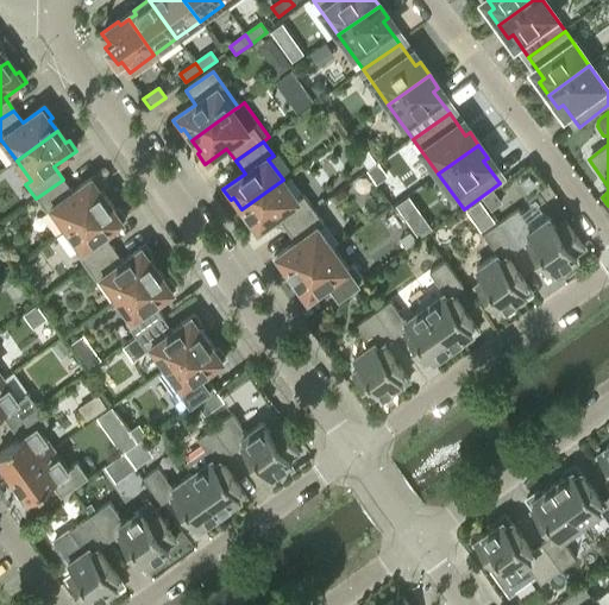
[(63,180),(36,199),(46,214),(51,209),(67,229),(107,201),(99,189),(102,187),(94,177),(73,193),(63,180)]
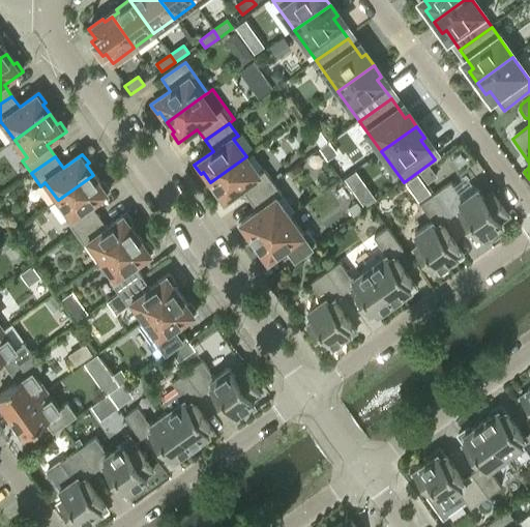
[(246,156),(210,182),(217,193),(215,195),(222,203),(240,189),(248,201),(272,183),(263,171),(259,175),(246,156)]
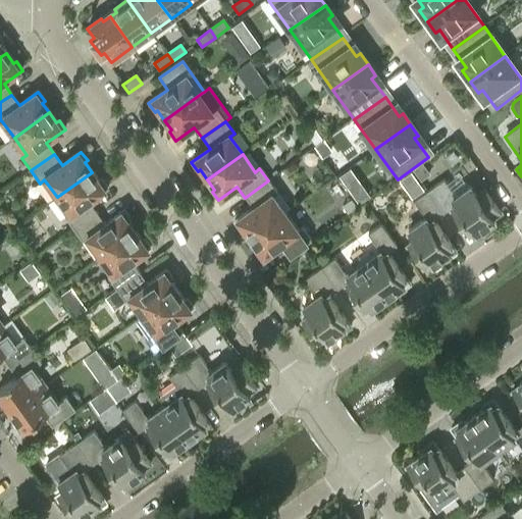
[(92,172),(57,197),(69,214),(64,218),(73,230),(97,213),(89,203),(108,190),(101,180),(99,183),(92,172)]
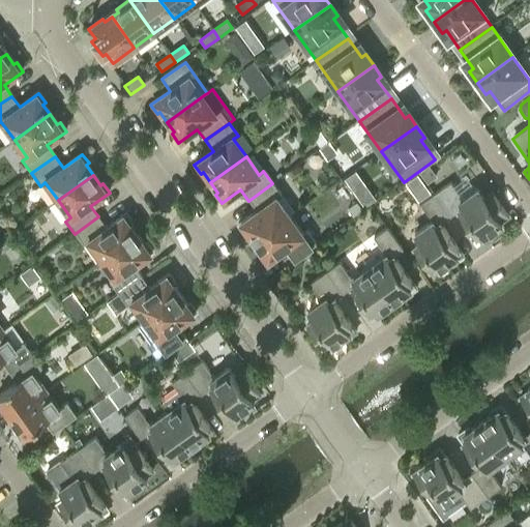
[(272,183),(248,201),(257,211),(237,226),(244,235),(246,233),(254,243),(290,217),(276,200),(282,196),(272,183)]
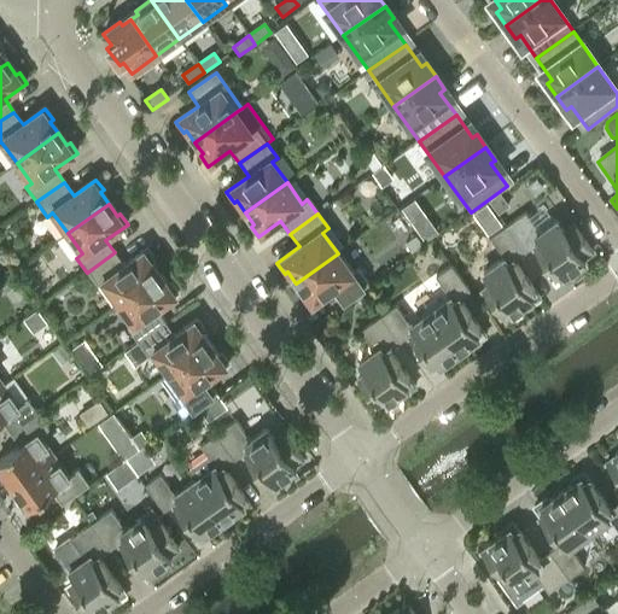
[(505,228),(524,255),(535,247),(561,284),(575,275),(572,272),(584,262),(583,259),(593,253),(573,227),(564,234),(557,222),(540,234),(525,214),(505,228)]
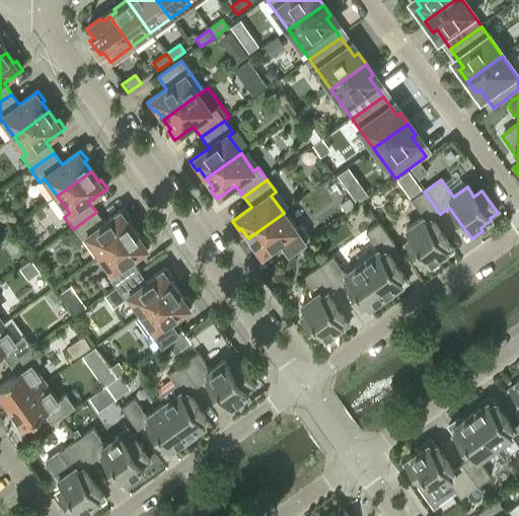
[(440,214),(424,192),(412,201),(424,218),(405,230),(413,240),(404,246),(421,268),(428,263),(430,265),(441,256),(443,260),(453,251),(431,220),(440,214)]
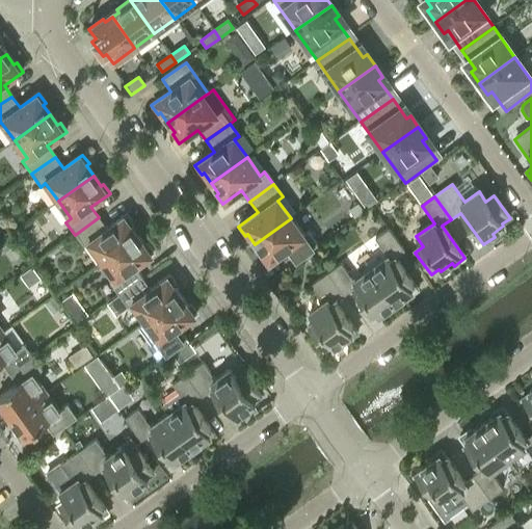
[(99,217),(75,235),(84,247),(88,244),(102,262),(137,236),(130,227),(133,225),(126,215),(107,229),(99,217)]
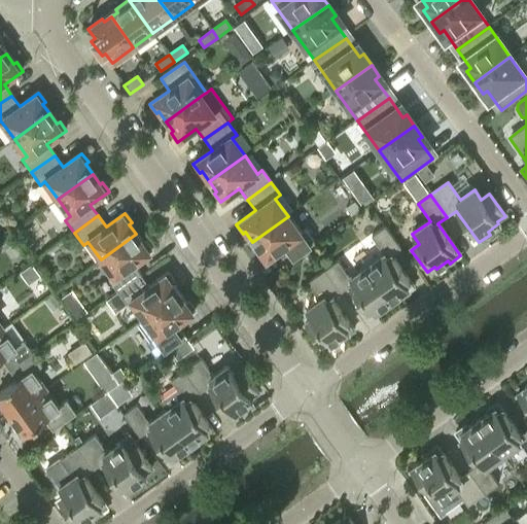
[(288,216),(252,242),(259,251),(257,253),(264,263),(282,249),(291,260),(315,244),(305,231),(301,234),(288,216)]
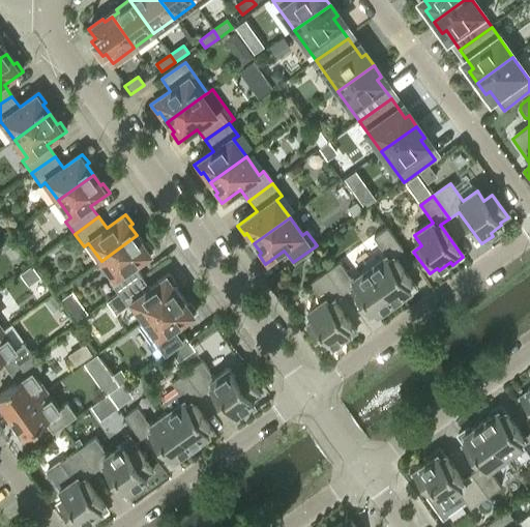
[(416,290),(393,258),(403,252),(386,229),(374,238),(386,256),(369,268),(393,302),(404,295),(406,298),(416,290)]
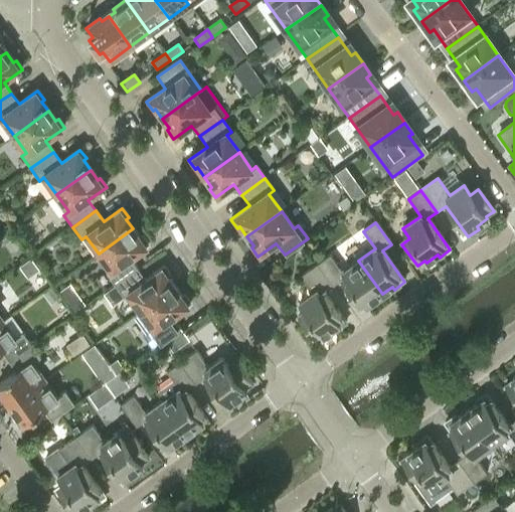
[(133,228),(99,253),(111,271),(106,274),(115,286),(138,270),(130,259),(149,245),(142,236),(140,238),(133,228)]
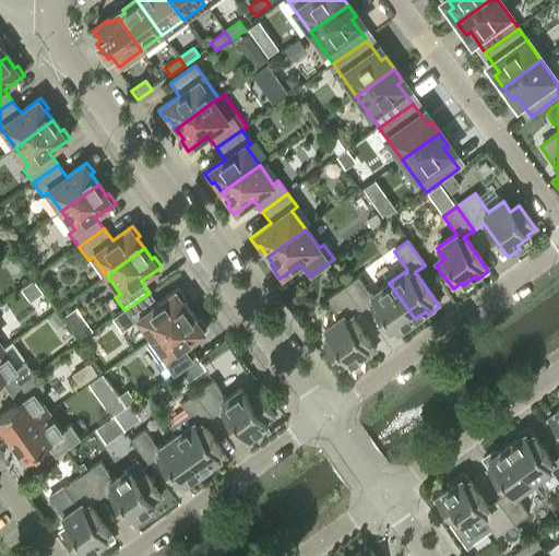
[(415,319),(389,283),(371,296),(358,278),(344,287),(361,311),(370,305),(394,338),(406,330),(404,327),(415,319)]
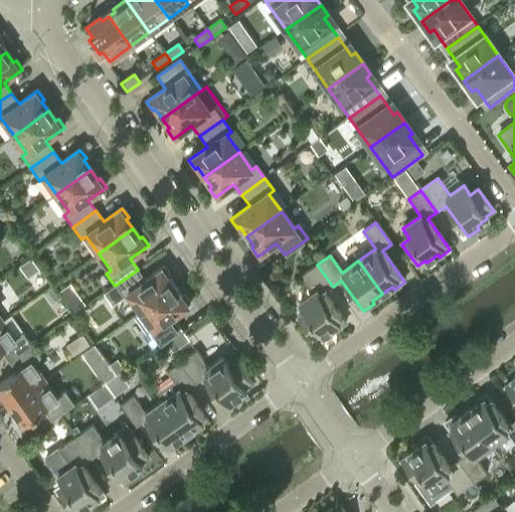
[(333,287),(317,265),(300,277),(312,294),(299,304),(306,313),(298,319),(313,340),(321,335),(323,337),(333,329),(335,332),(346,324),(324,293),(333,287)]
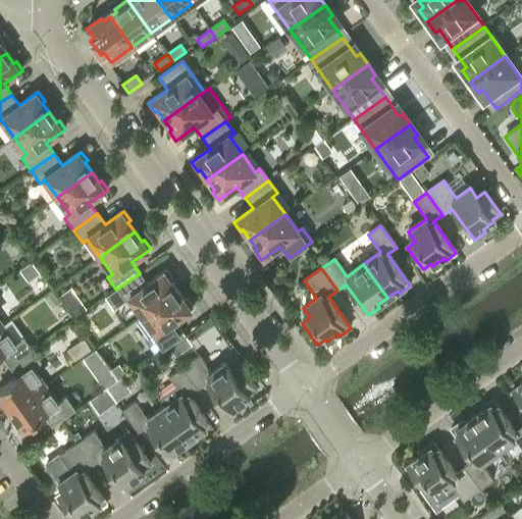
[(140,273),(116,290),(125,303),(129,299),(143,316),(177,292),(170,281),(172,279),(166,270),(148,284),(140,273)]
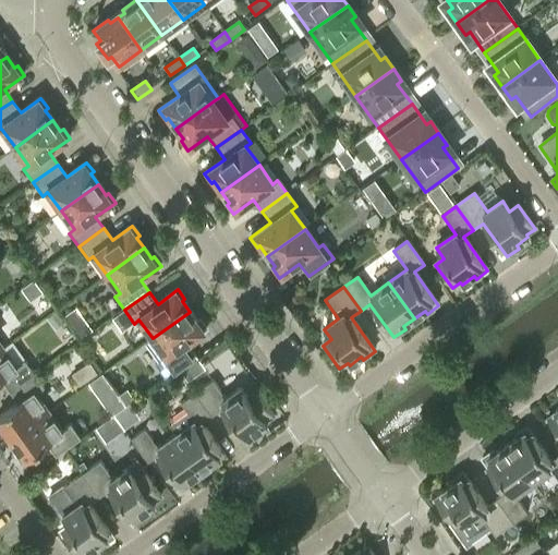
[(207,330),(199,321),(197,322),(190,312),(153,338),(145,344),(158,362),(155,364),(165,379),(195,357),(186,345),(207,330)]
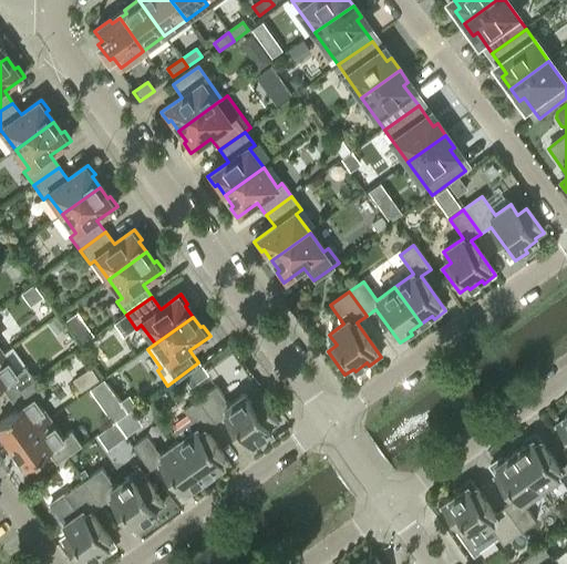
[(2,356),(0,356),(0,388),(1,387),(10,399),(34,381),(24,367),(16,373),(2,356)]
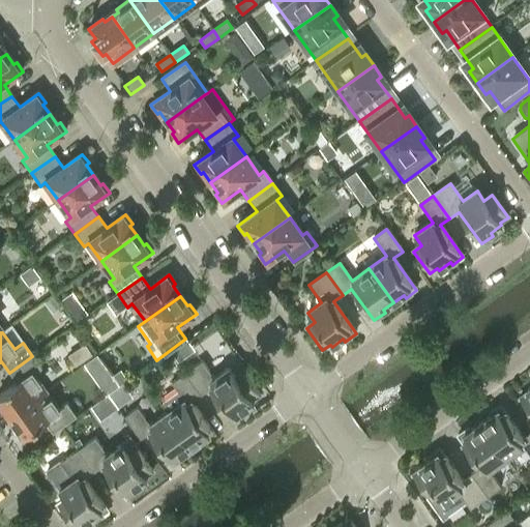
[(32,356),(9,373),(17,384),(0,396),(0,409),(3,408),(10,418),(46,392),(33,375),(42,369),(32,356)]
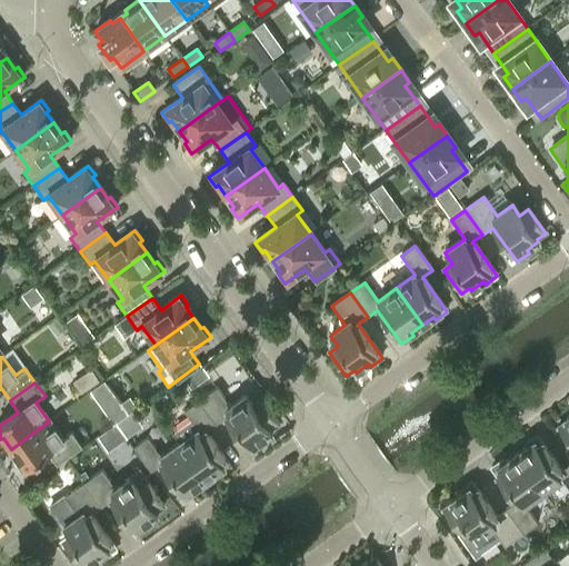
[(198,401),(216,426),(226,419),(250,453),(262,445),(260,442),(272,433),(270,430),(279,425),(261,400),(253,407),(246,396),(230,407),(217,388),(198,401)]
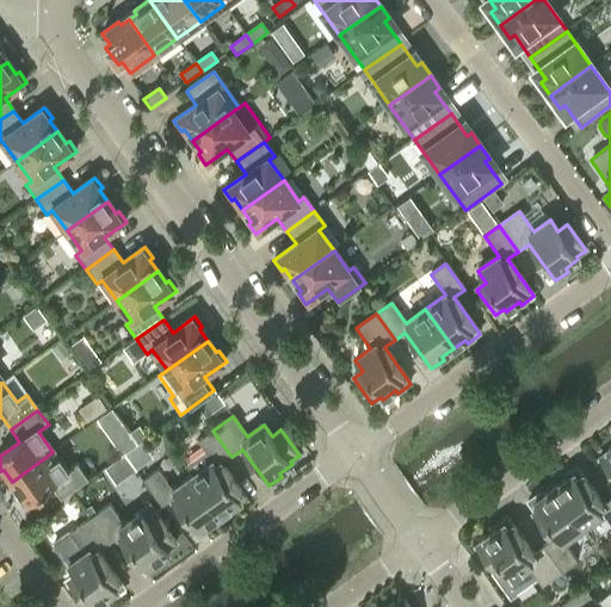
[(232,457),(213,431),(198,441),(213,462),(192,476),(221,515),(233,507),(235,511),(247,501),(221,464),(232,457)]
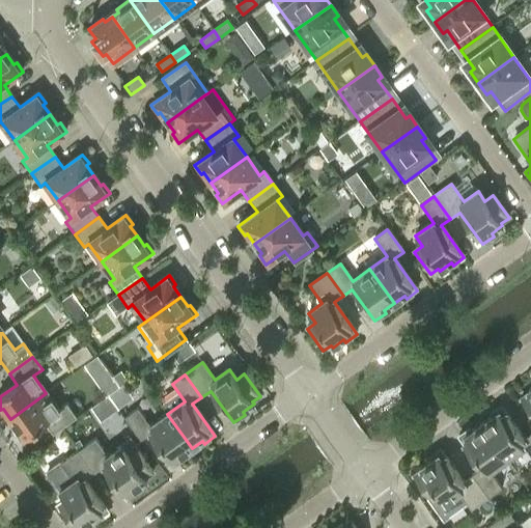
[(530,388),(527,392),(529,394),(521,400),(530,415),(530,388)]
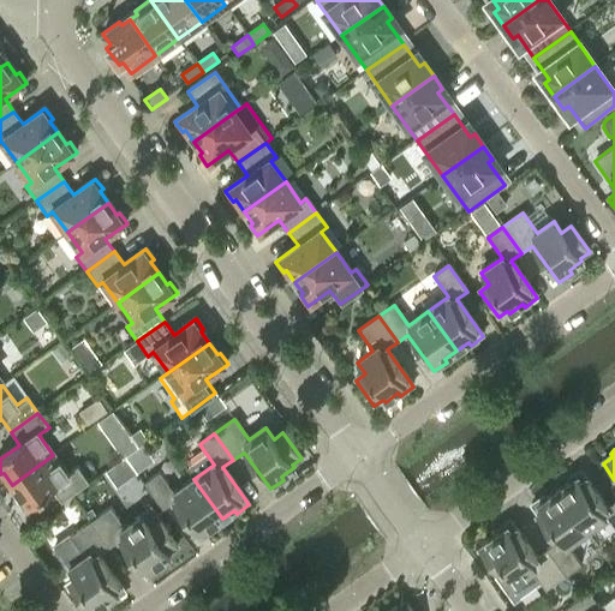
[(53,455),(12,485),(19,496),(17,498),(24,509),(52,490),(61,503),(89,484),(77,468),(67,475),(53,455)]
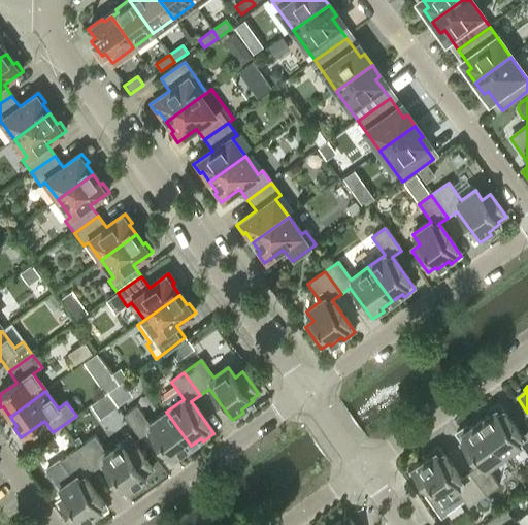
[(479,422),(503,457),(521,445),(527,455),(527,430),(521,436),(498,404),(487,413),(489,415),(479,422)]
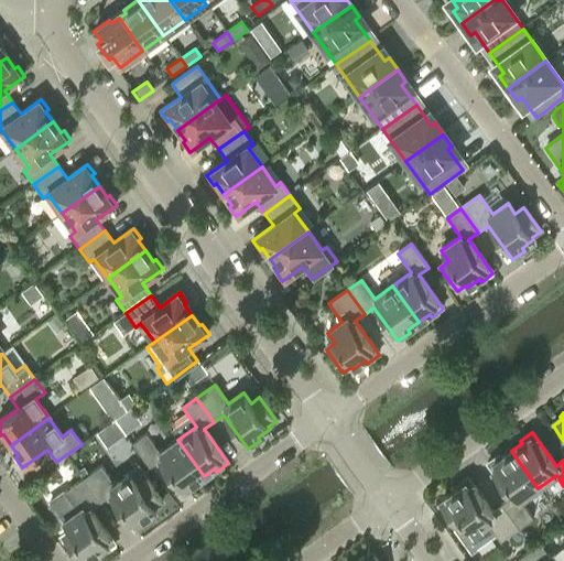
[(204,476),(177,440),(160,453),(147,434),(132,444),(150,468),(159,462),(183,495),(195,487),(193,484),(204,476)]
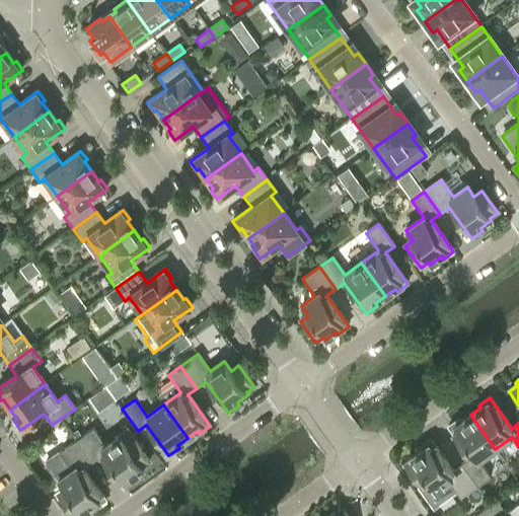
[(495,449),(470,415),(460,422),(459,420),(448,427),(470,458),(461,465),(477,487),(490,477),(477,460),(495,449)]
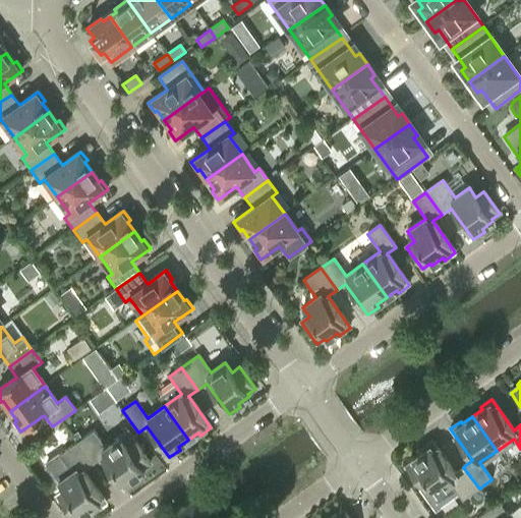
[(76,443),(93,465),(102,459),(124,491),(134,482),(133,479),(143,472),(142,470),(151,464),(127,433),(106,448),(94,430),(76,443)]
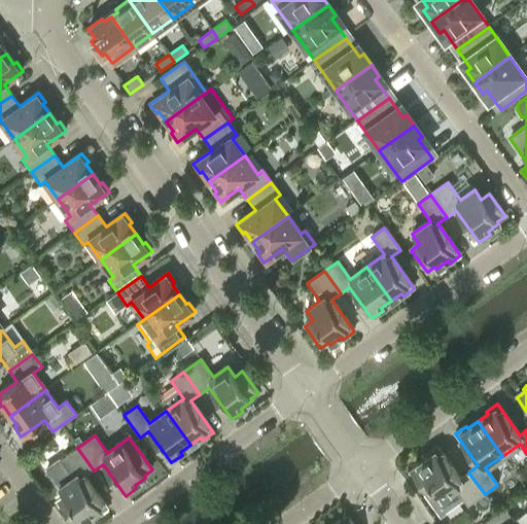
[(485,494),(468,473),(459,479),(436,447),(426,455),(427,457),(417,465),(418,467),(410,474),(441,516),(462,500),(467,507),(485,494)]
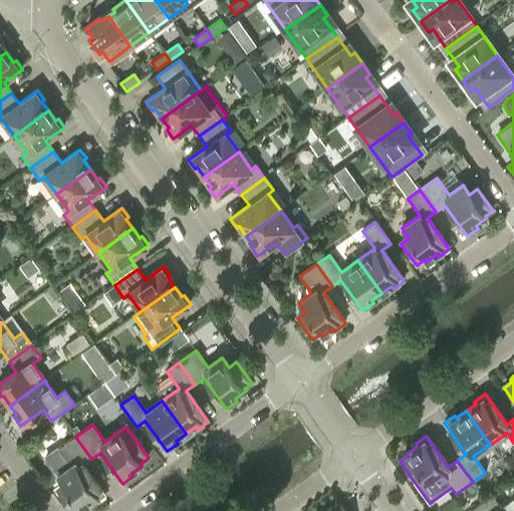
[(91,459),(75,437),(45,459),(64,485),(56,491),(69,510),(75,510),(79,507),(81,509),(92,501),(93,504),(104,496),(82,465),(91,459)]
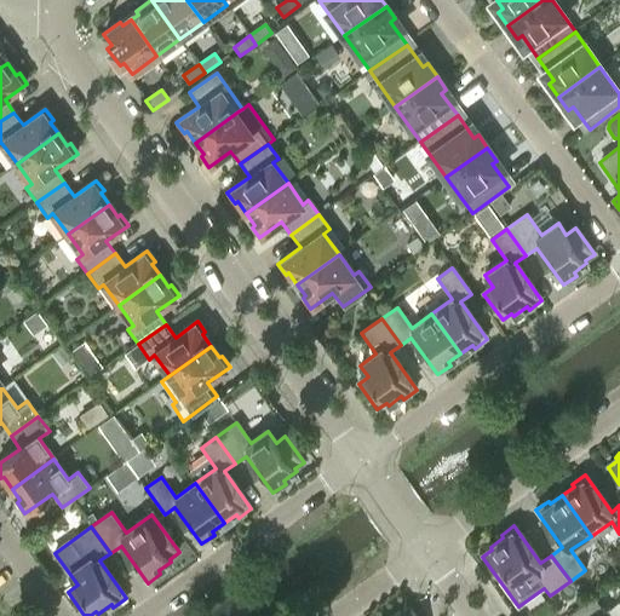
[(614,615),(610,610),(606,614),(593,598),(572,615),(614,615)]
